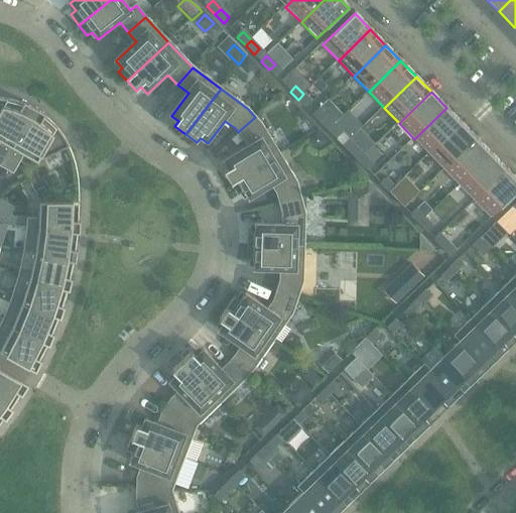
[(312,103),(303,94),(298,100),(306,109),(312,103)]
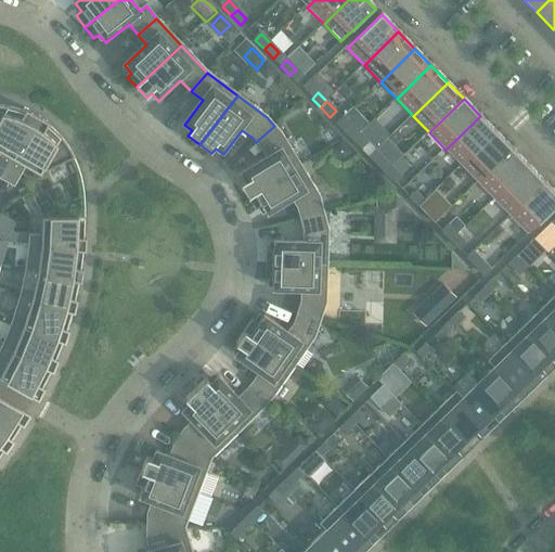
[(0,180),(2,181),(37,120),(38,118),(26,112),(25,115),(17,112),(10,110),(4,108),(0,107),(0,152),(1,153),(0,154),(0,180)]
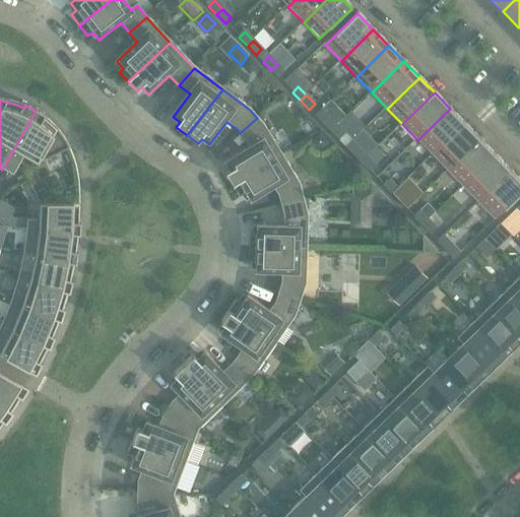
[(433,155),(465,124),(450,109),(417,140),(433,155)]
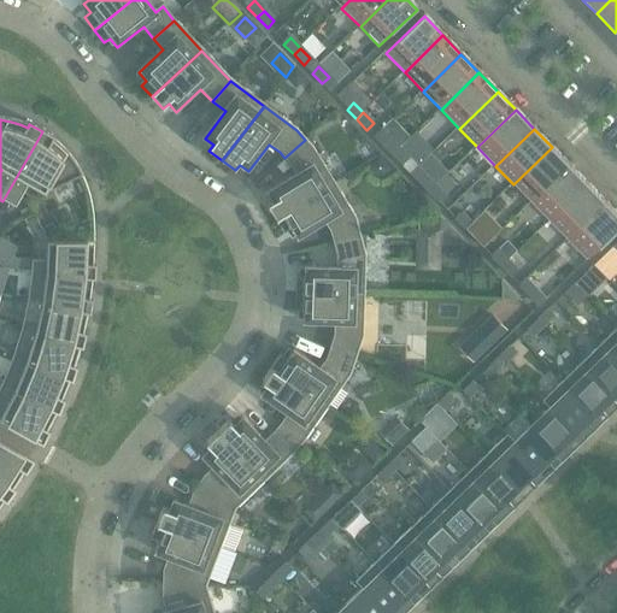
[(78,171),(76,166),(71,160),(66,154),(60,148),(56,145),(53,141),(54,139),(42,131),(41,134),(3,201),(16,210),(29,187),(46,195),(83,177),(82,176),(78,171)]
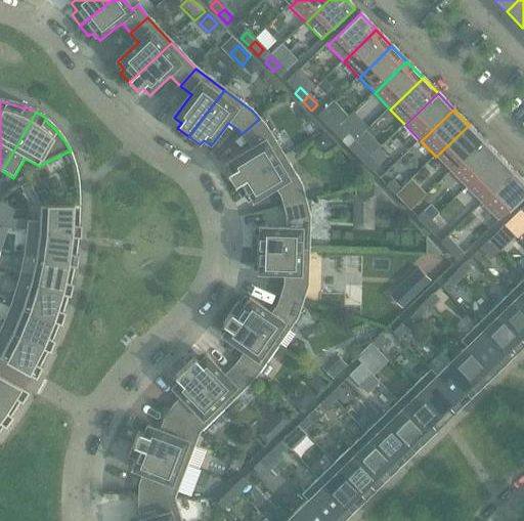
[(285,158),(266,127),(259,119),(242,134),(247,140),(253,149),(228,165),(232,172),(227,175),(234,187),(285,158)]
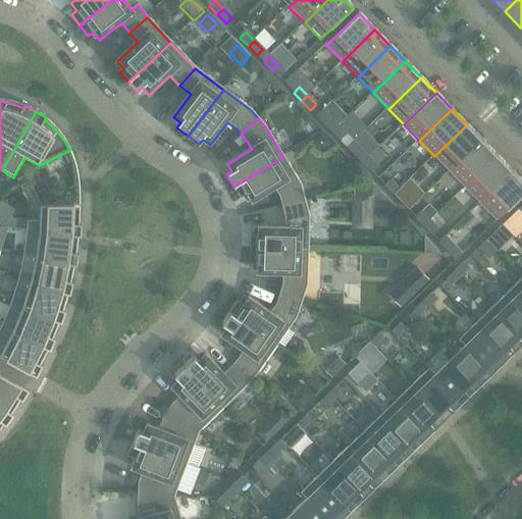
[(337,126),(329,118),(324,124),(332,133),(337,126)]
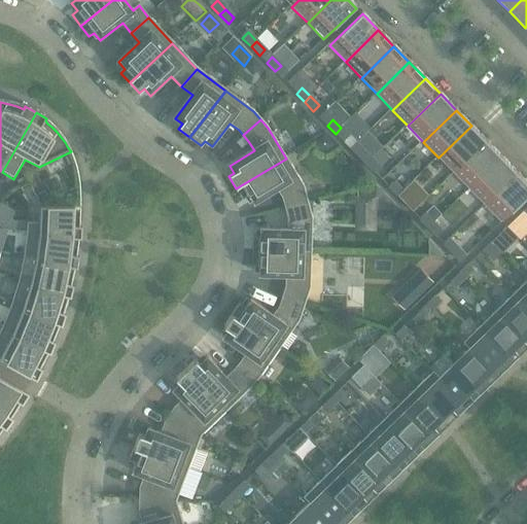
[(454,174),(487,142),(471,126),(438,158),(454,174)]
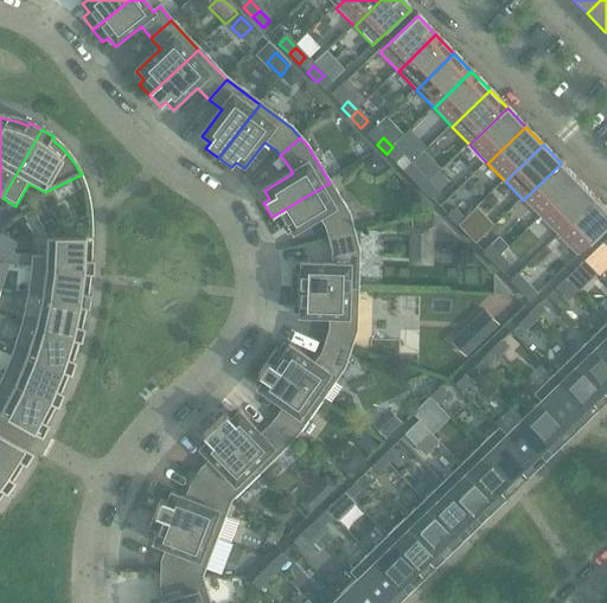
[(403,158),(393,147),(387,154),(396,165),(403,158)]
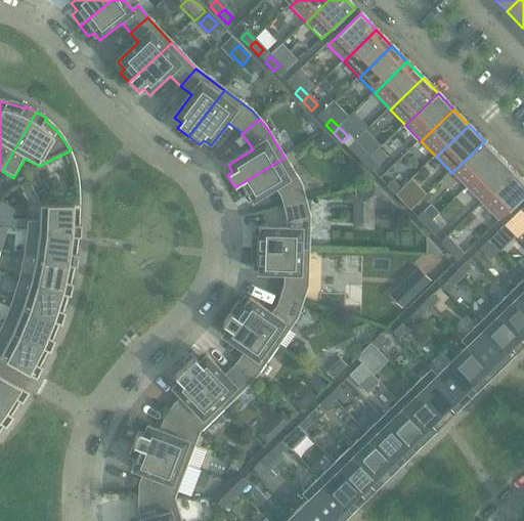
[(467,188),(499,157),(484,141),(451,173),(467,188)]
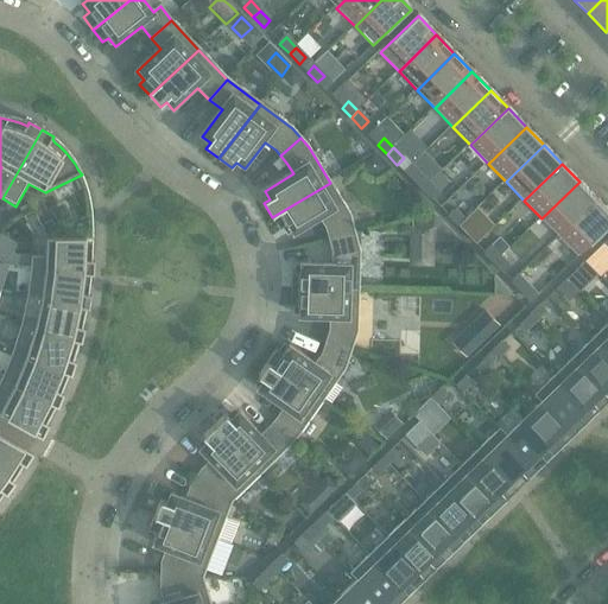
[(429,184),(419,175),(413,182),(423,191),(429,184)]
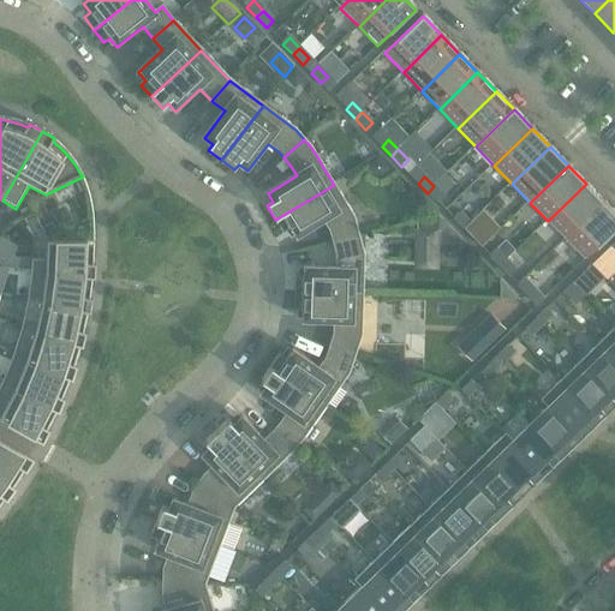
[(566,240),(604,203),(586,184),(548,221),(566,240)]
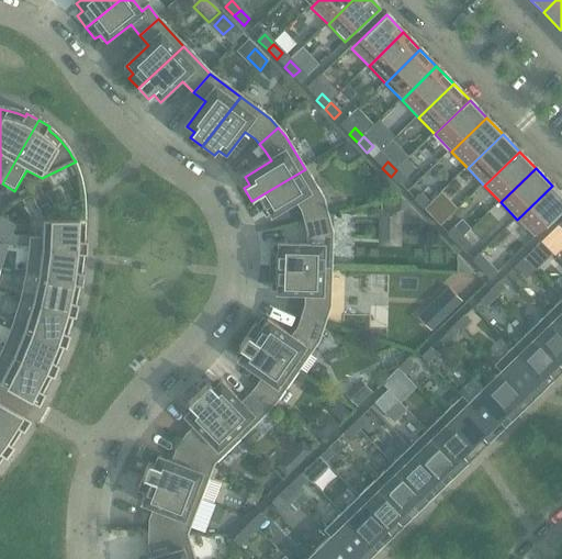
[(324,200),(305,169),(251,201),(259,214),(265,211),(270,219),(296,203),(303,213),(305,224),(328,217),(324,200)]
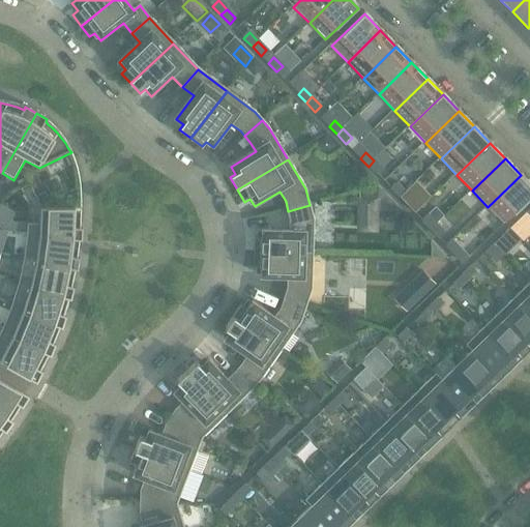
[(383,170),(374,160),(369,167),(377,176),(383,170)]
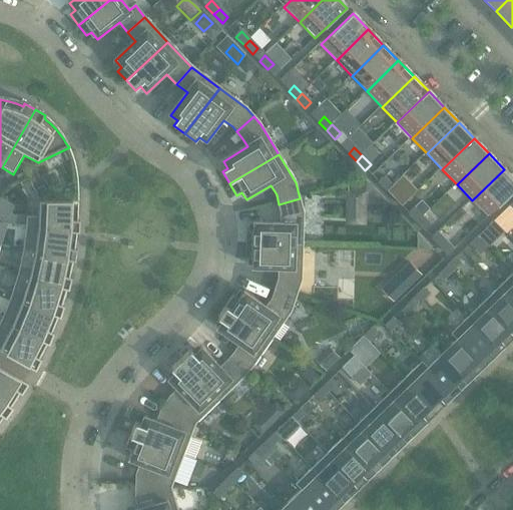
[(488,216),(512,192),(512,178),(504,169),(472,200),(488,216)]
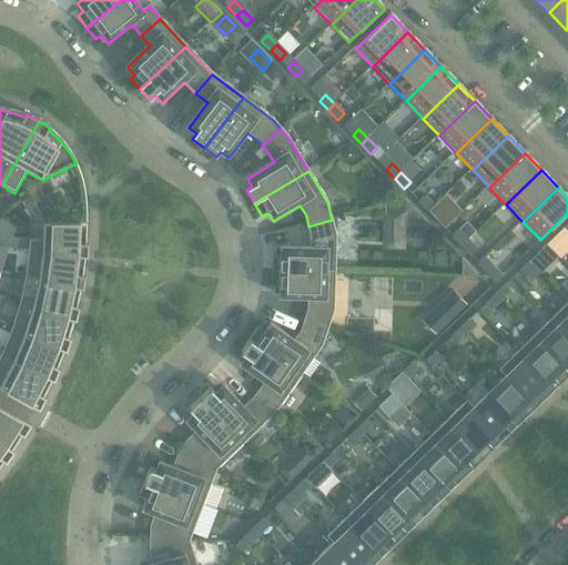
[(434,208),(425,198),(419,204),(428,213),(434,208)]
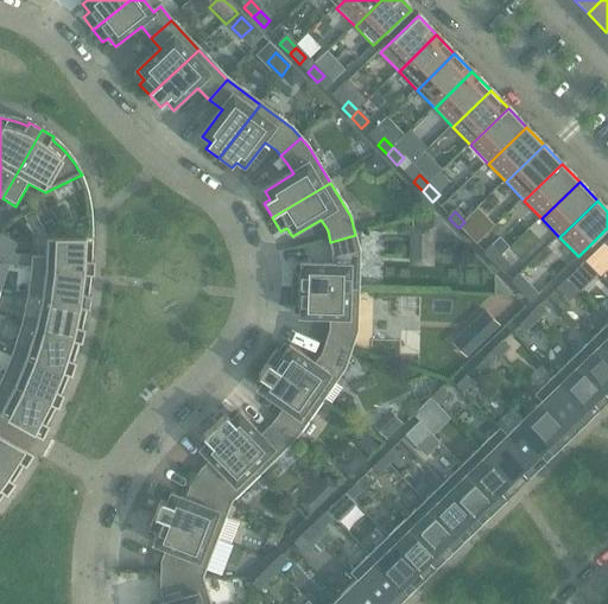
[(475,231),(464,222),(458,228),(468,239),(475,231)]
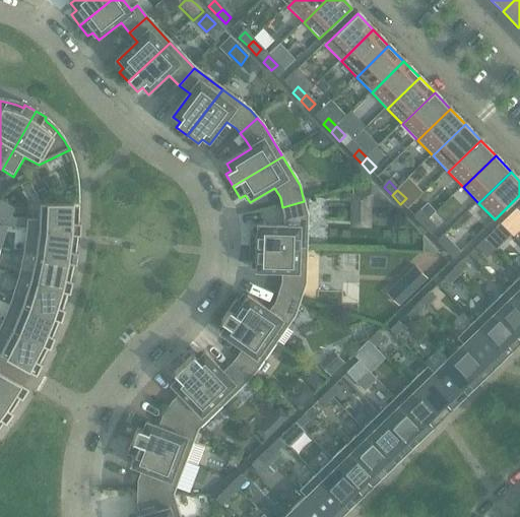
[(307,252),(309,217),(304,201),(282,207),(285,217),(284,228),(256,228),(256,237),(250,236),(250,250),(307,252)]
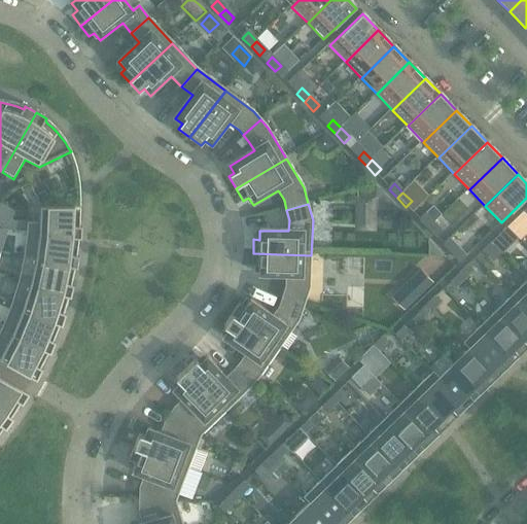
[(80,228),(80,208),(41,208),(40,224),(28,224),(27,234),(79,239),(81,240),(81,228),(80,228)]
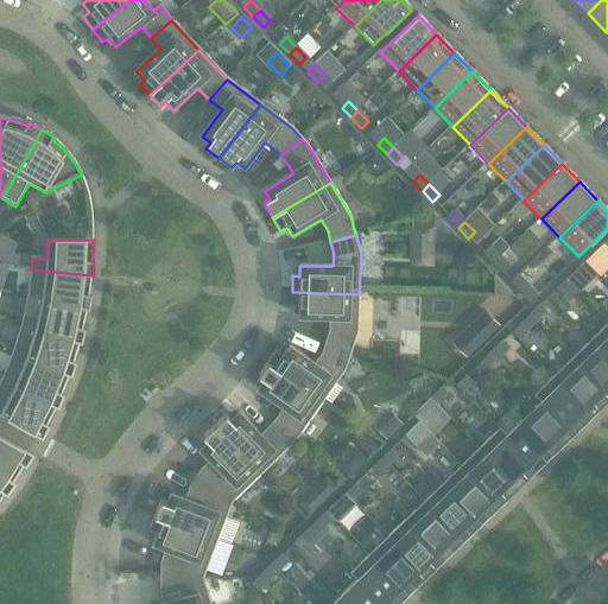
[(600,262),(607,254),(607,250),(603,246),(594,255),(600,262)]
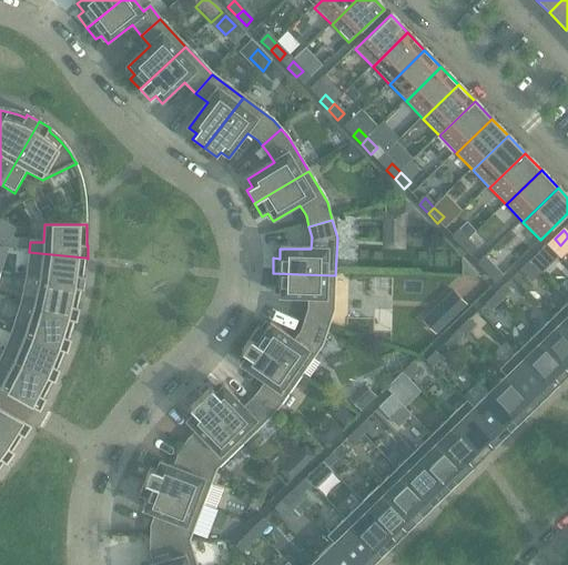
[(467,242),(459,232),(453,239),(462,248),(467,242)]
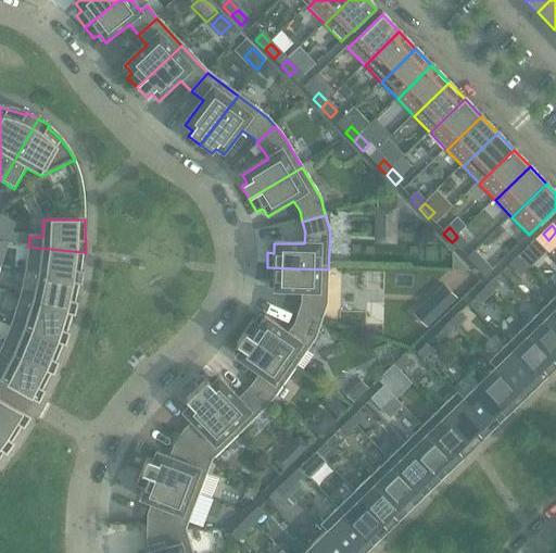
[(467,246),(457,237),(452,242),(460,252),(467,246)]
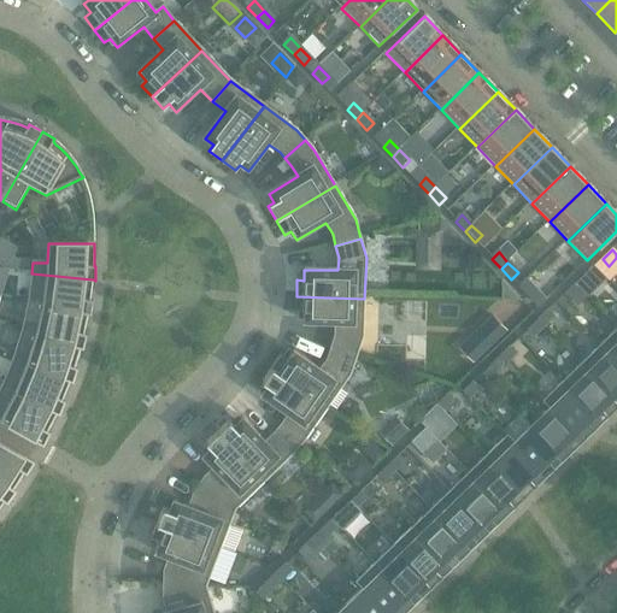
[(90,301),(93,280),(31,273),(28,302),(89,313),(88,314),(90,314),(93,301),(90,301)]
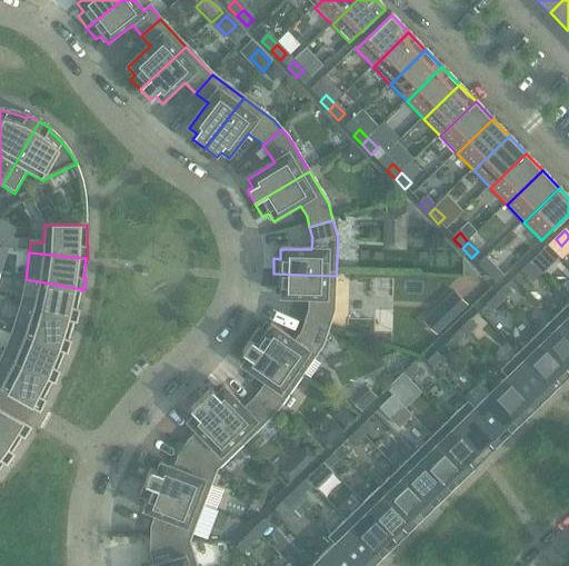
[(537,270),(546,261),(540,255),(530,264),(537,270)]
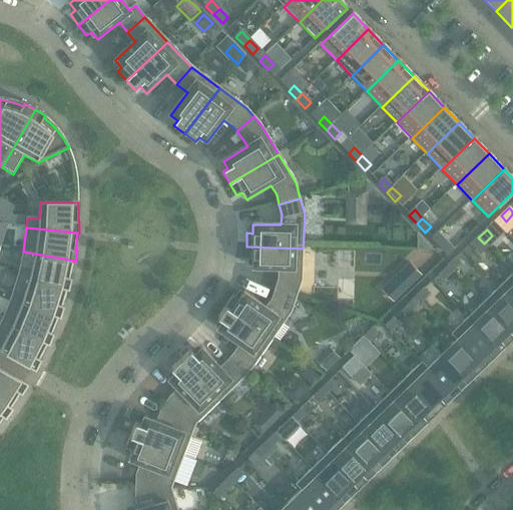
[(454,250),(438,233),(432,239),(448,257),(454,250)]
